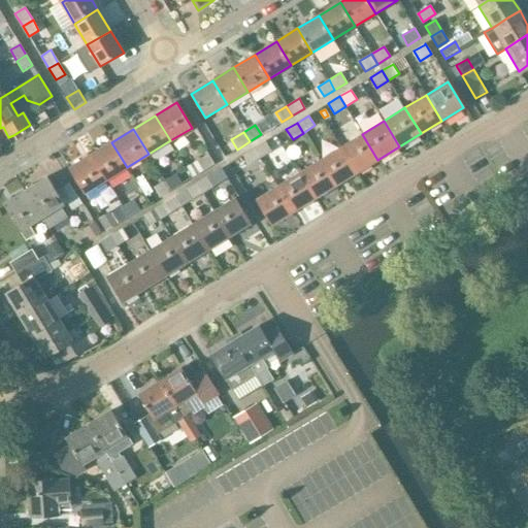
[(362,134),(340,146),(357,172),(377,160),(362,134)]
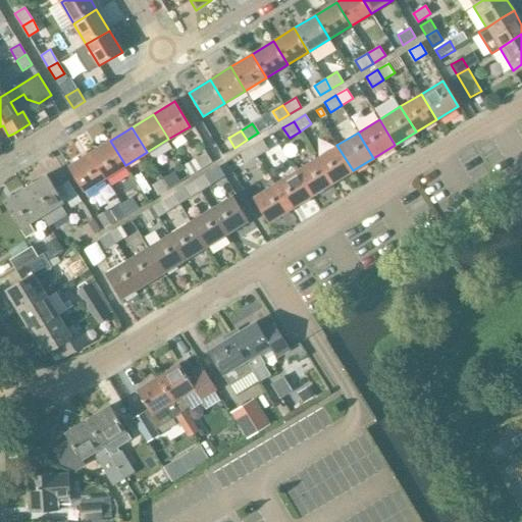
[(263,140),(251,147),(257,157),(268,150),(263,140)]
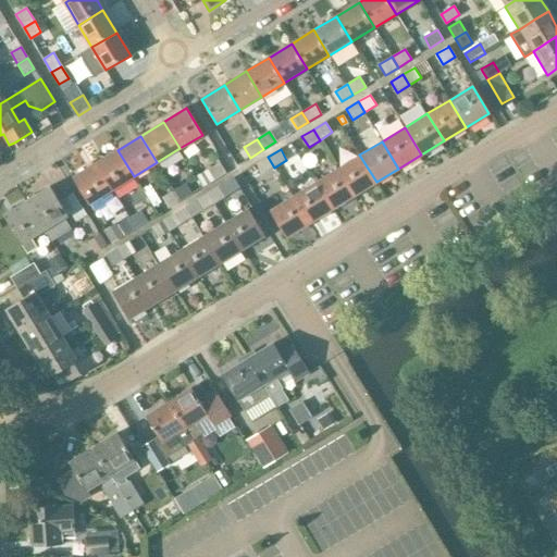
[(118,150),(96,164),(111,190),(134,176),(118,150)]
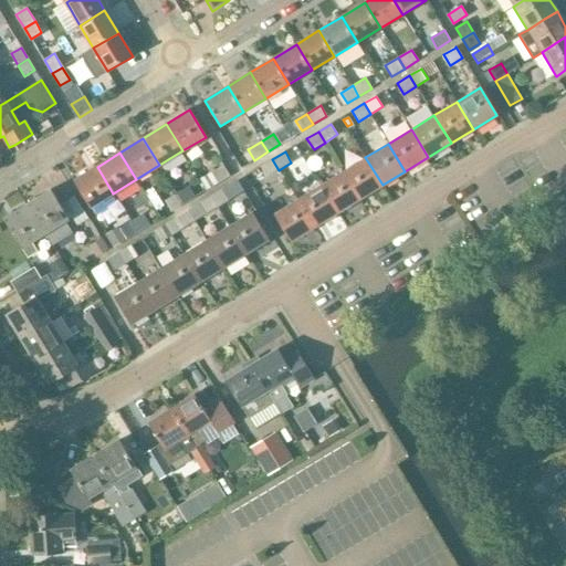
[(365,157),(343,171),(359,199),(383,185),(365,157)]
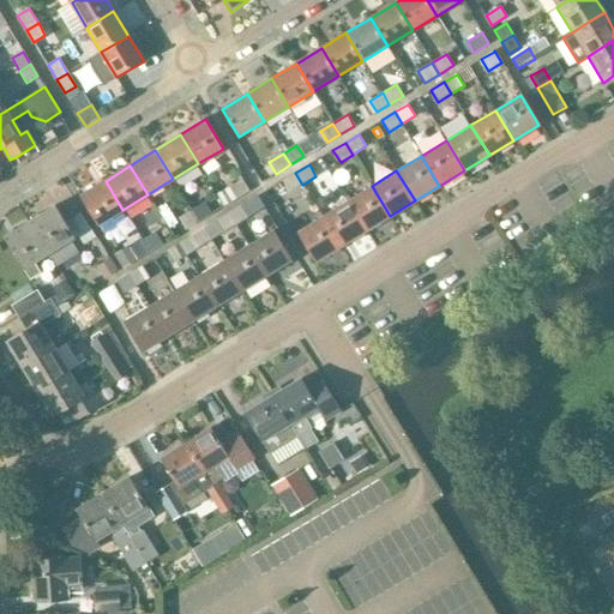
[(302,185),(295,173),(283,181),(290,193),(302,185)]
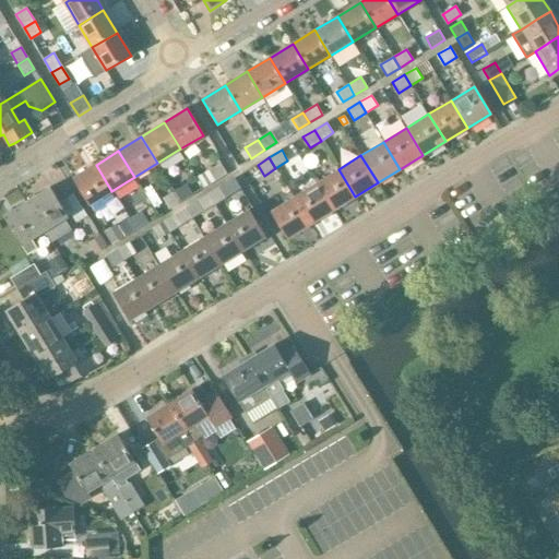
[(197,177),(203,188),(227,174),(221,163),(197,177)]
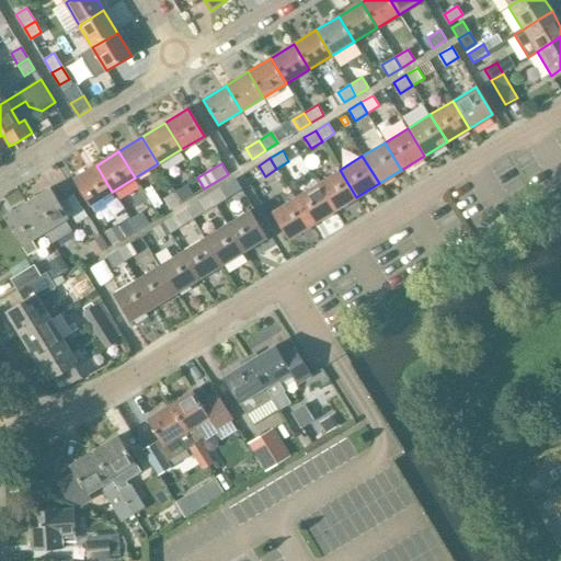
[(112,192),(96,165),(73,179),(72,179),(89,206),(112,192)]
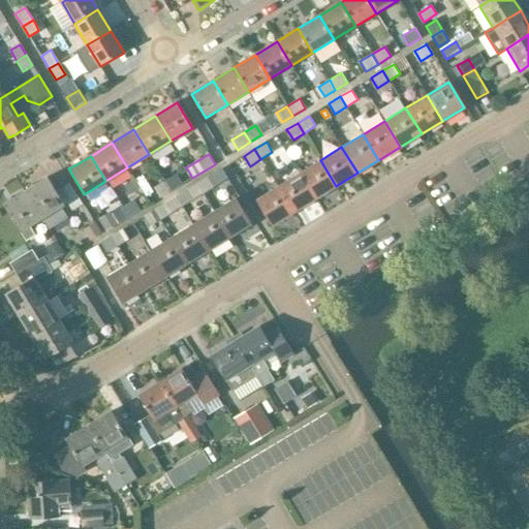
[(320,160),(299,174),(314,199),(336,186),(320,160)]
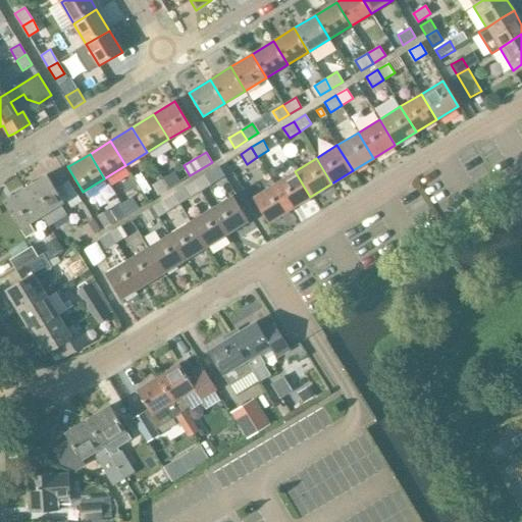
[(173,171),(163,178),(169,189),(179,181),(173,171)]
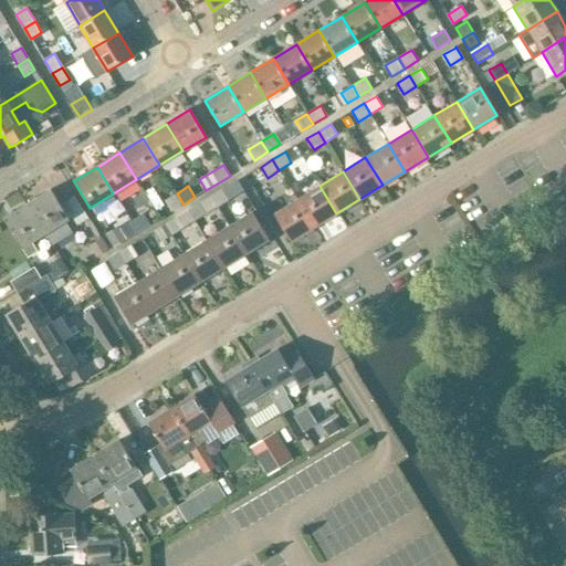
[(320,186),(296,200),(314,227),(336,213),(320,186)]
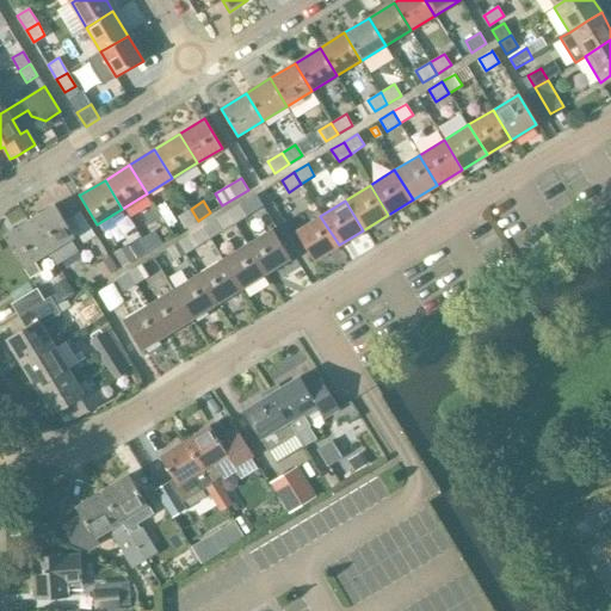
[(165,203),(156,208),(168,227),(177,222),(165,203)]
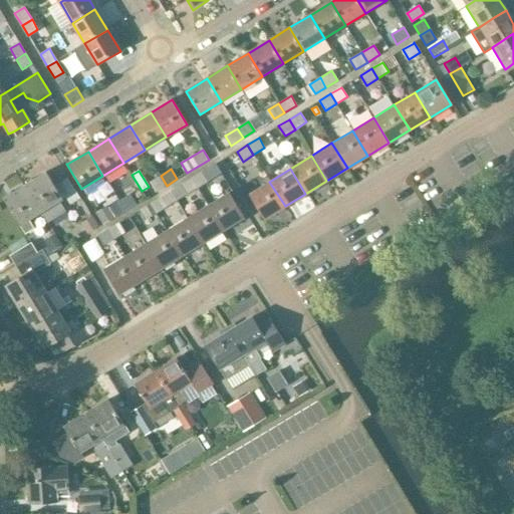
[(202,172),(192,178),(198,189),(208,182),(202,172)]
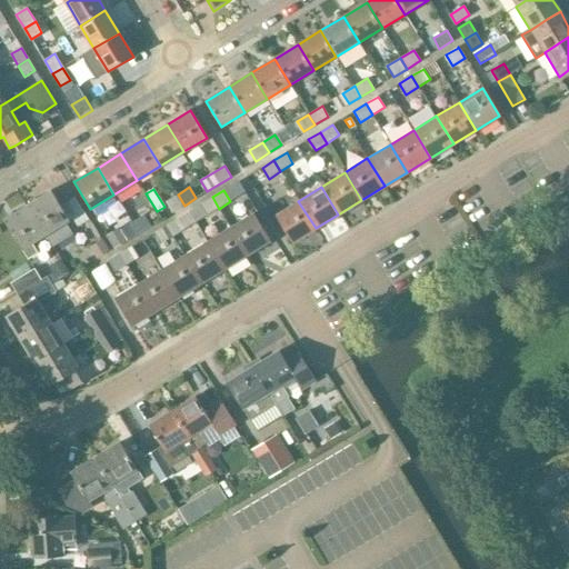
[(51,191),(28,206),(46,235),(53,247),(72,235),(66,222),(69,220),(51,191)]
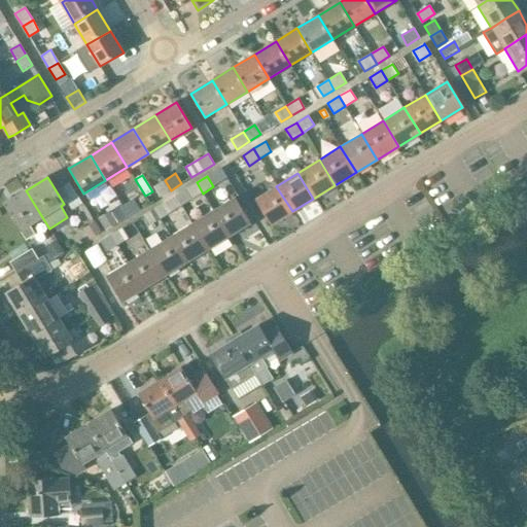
[(171,190),(165,180),(153,186),(160,197),(171,190)]
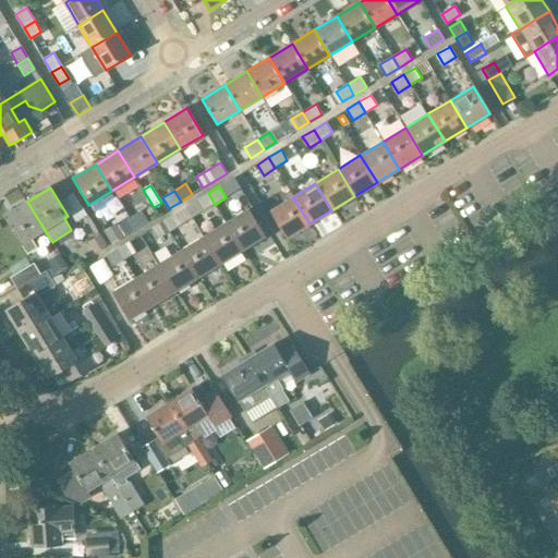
[(215,205),(208,193),(195,202),(203,213),(215,205)]
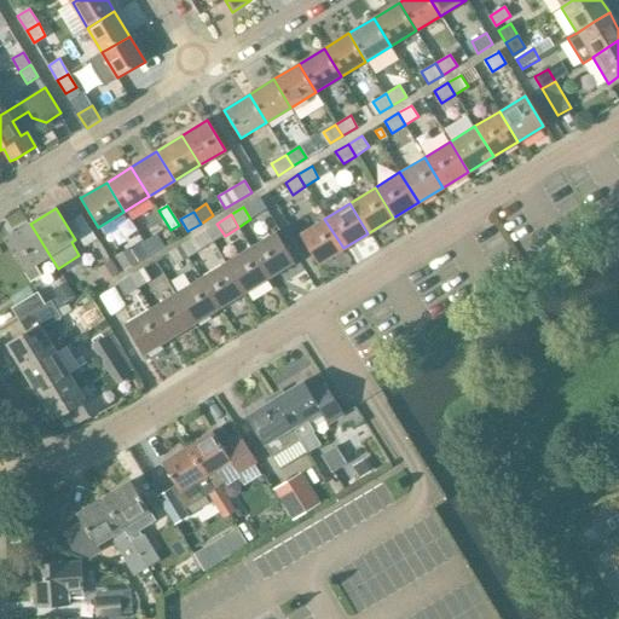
[(81,217),(69,225),(85,249),(97,242),(81,217)]
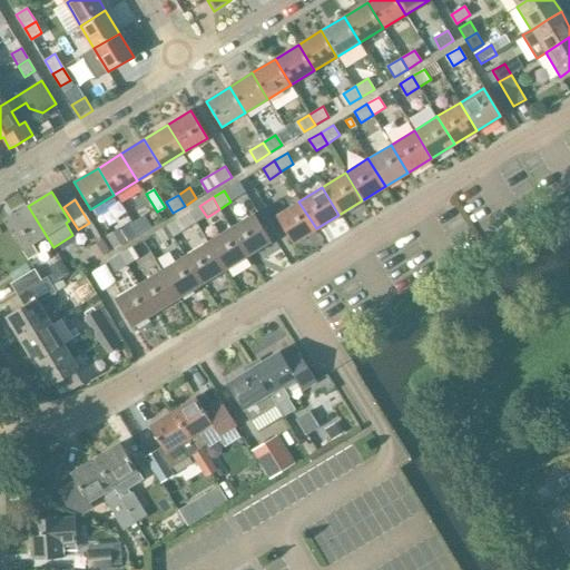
[(316,228),(298,202),(276,215),(293,243),(316,228)]
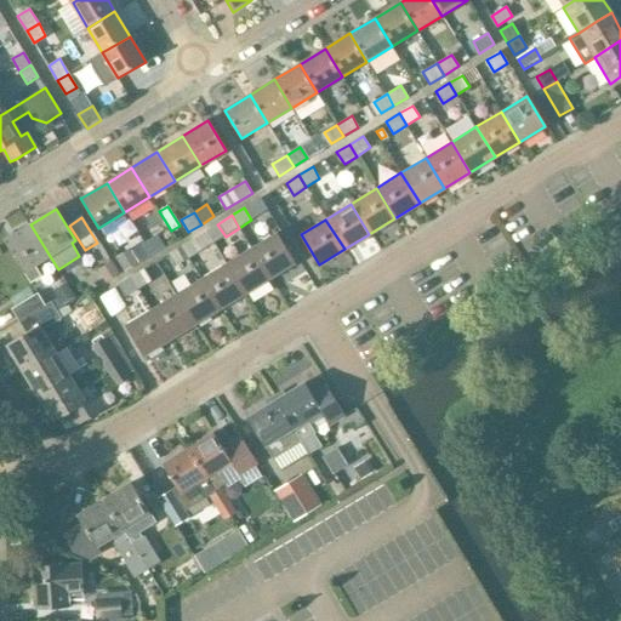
[(50,256),(30,224),(5,240),(24,272),(30,283),(41,275),(34,266),(50,256)]
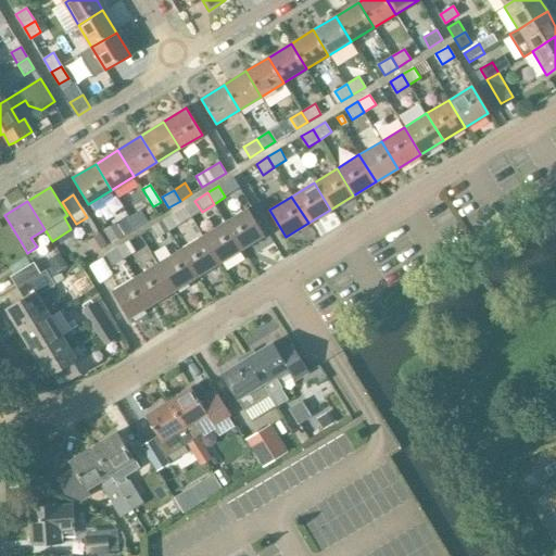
[(230,218),(225,223),(241,250),(248,247),(264,236),(261,229),(248,209),(230,218)]
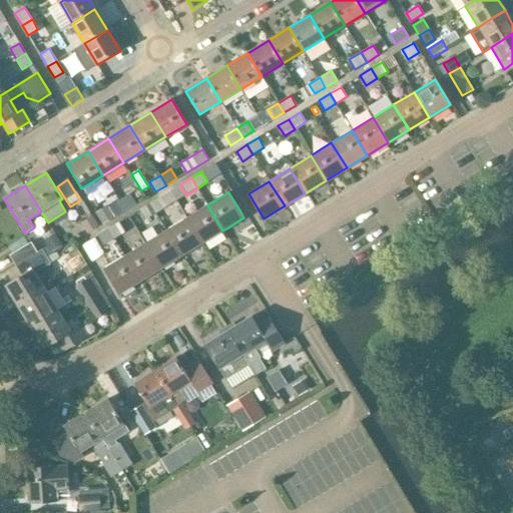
[(124,210),(136,203),(130,193),(118,201),(124,210)]
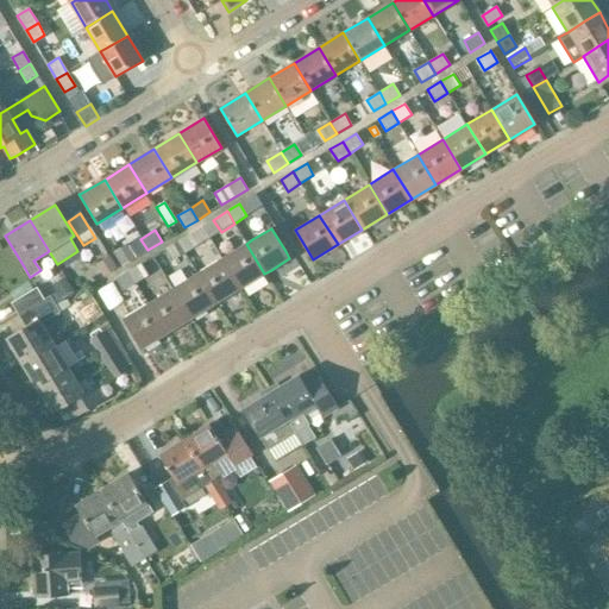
[(190,233),(179,242),(186,253),(198,245),(190,233)]
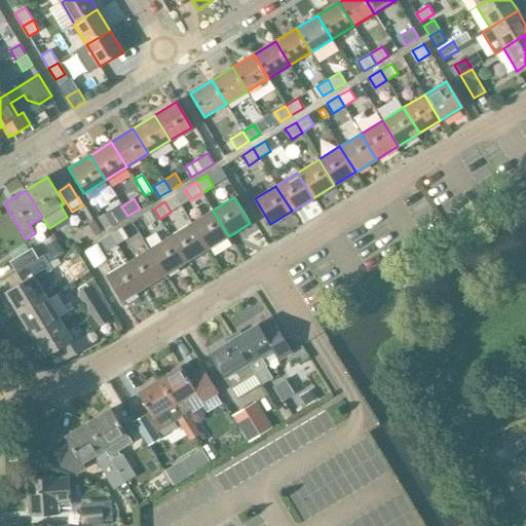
[(117,222),(127,216),(121,207),(111,213),(117,222)]
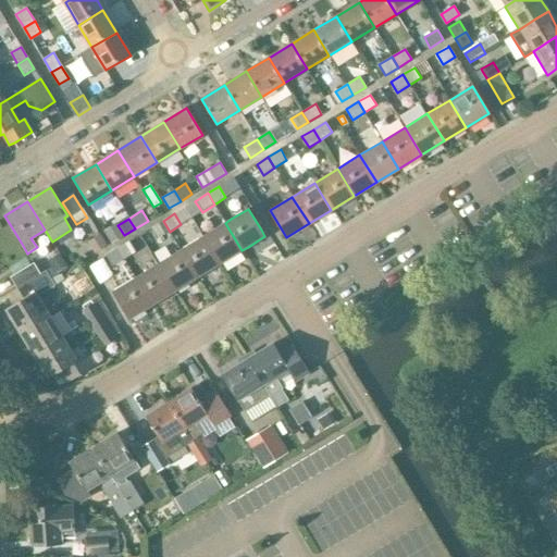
[(151,229),(158,238),(169,232),(163,221),(151,229)]
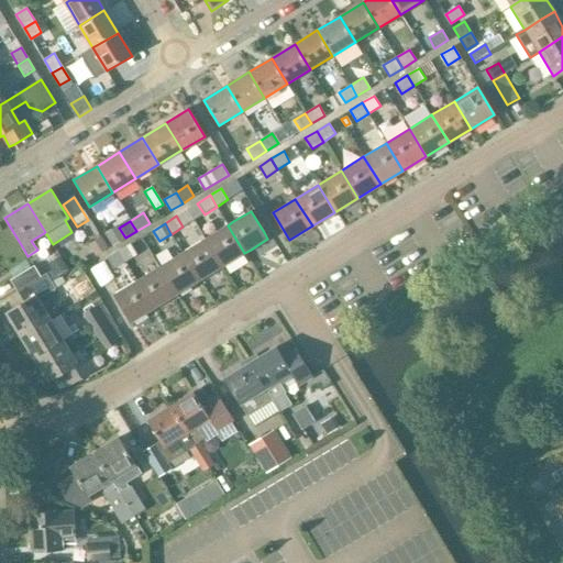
[(103,234),(111,246),(125,238),(119,228),(118,225),(103,234)]
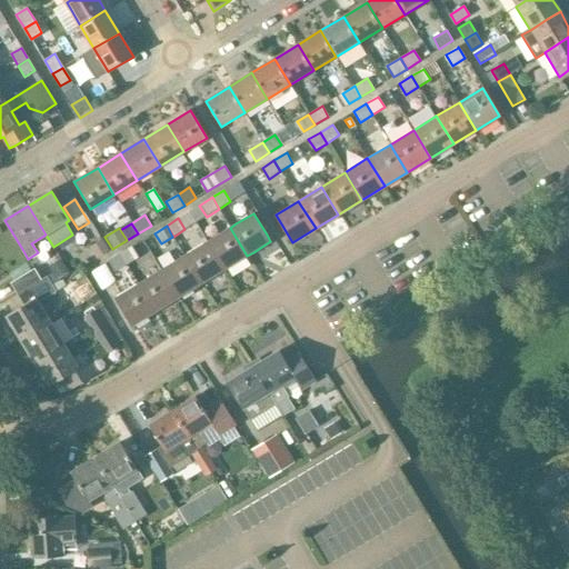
[(219,235),(208,241),(225,269),(236,262),(247,256),(230,228),(219,235)]
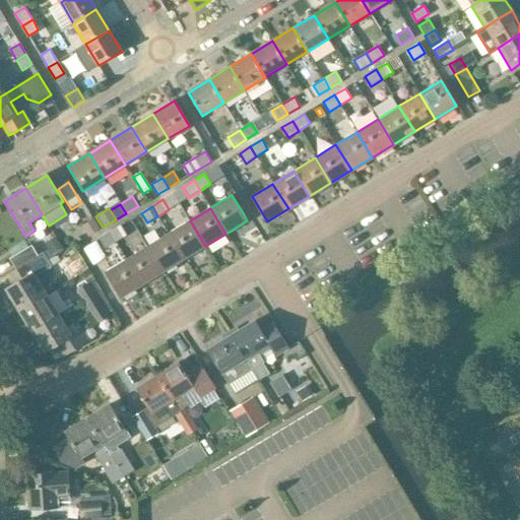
[(82,225),(88,236),(100,230),(93,219),(82,225)]
